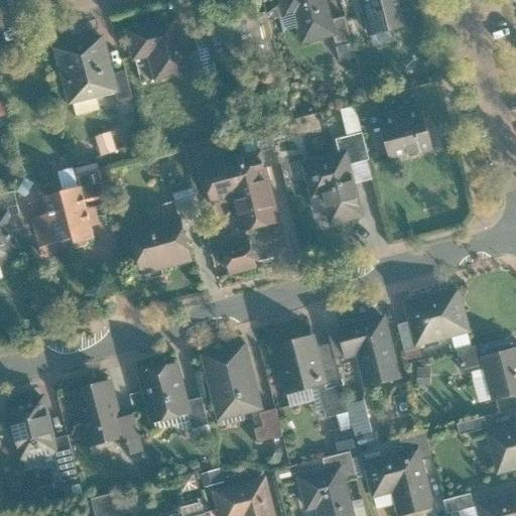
[(334,21),(328,0),(280,0),(285,19),(294,17),(302,45),(338,36),(334,21)]
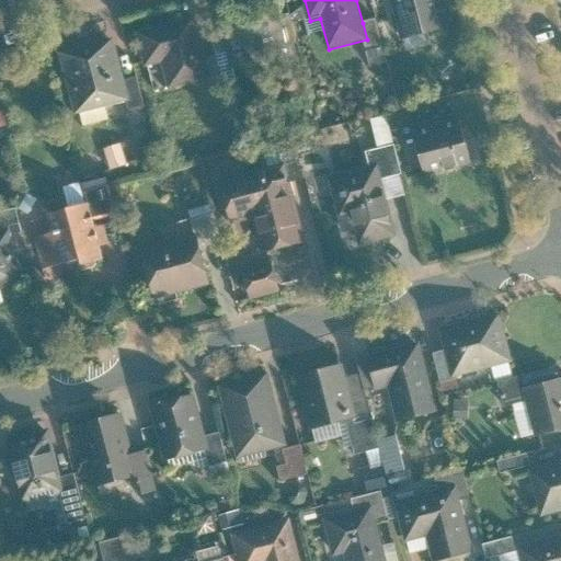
[(448,30),(441,0),(392,0),(403,42),(448,30)]
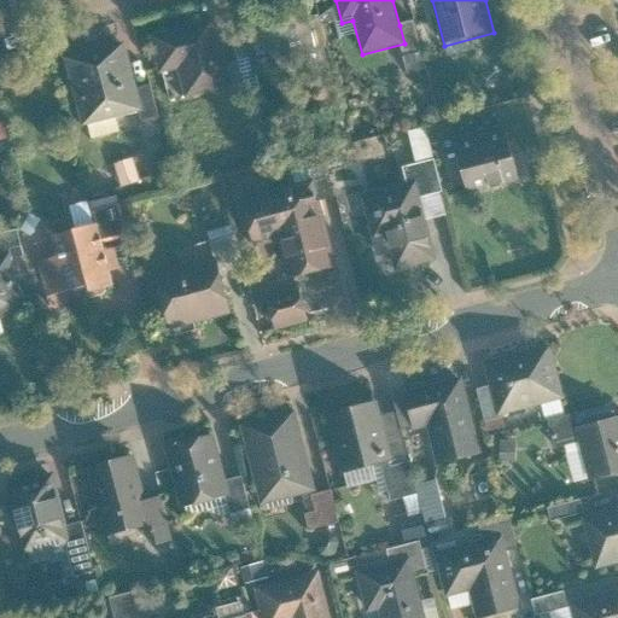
[(315,53),(304,9),(251,23),(256,44),(248,46),(256,79),(297,68),(295,62),(316,56),(315,53)]
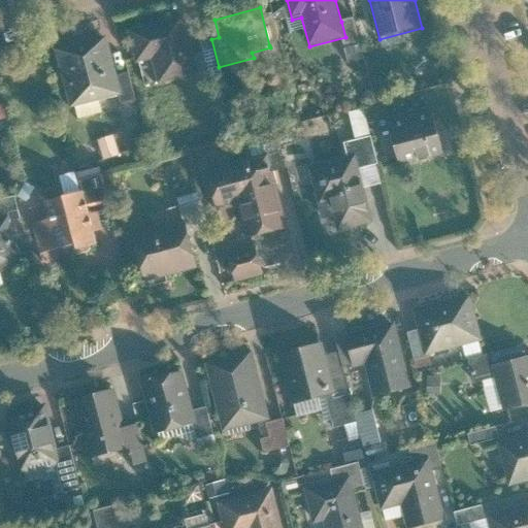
[(195,57),(185,17),(129,31),(137,64),(152,60),(159,86),(196,76),(200,75),(195,57)]
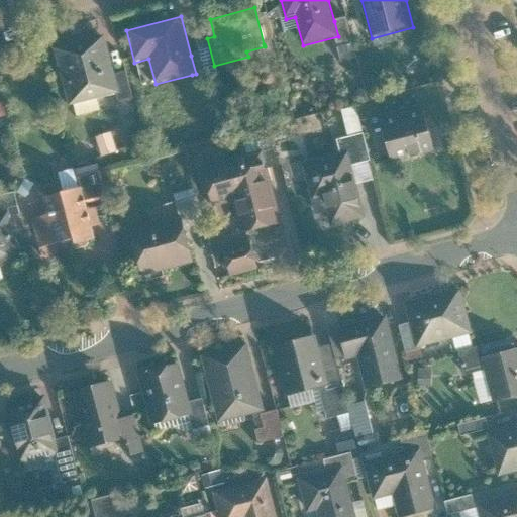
[(346,18),(334,21),(338,36),(341,48),(353,45),(346,18)]
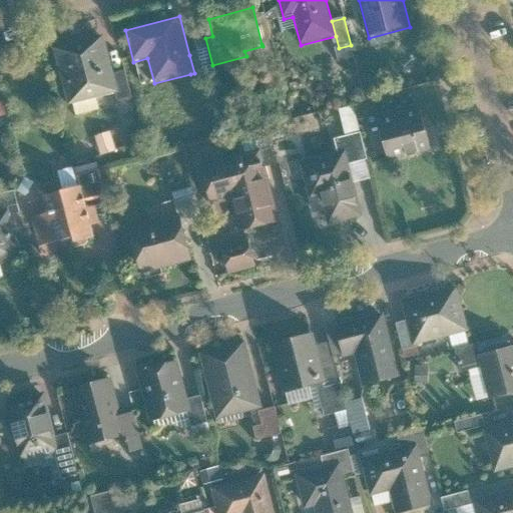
[(114,74),(104,36),(54,49),(69,106),(116,94),(119,94),(114,74)]
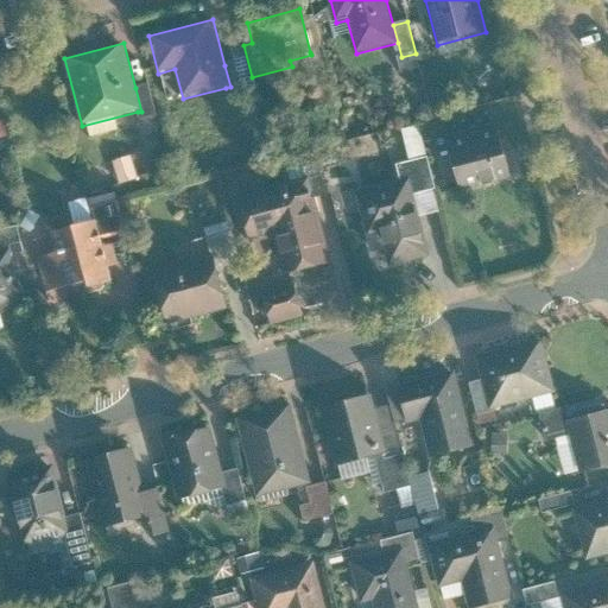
[(235,62),(225,65),(230,87),(226,88),(228,96),(244,93),(235,62)]
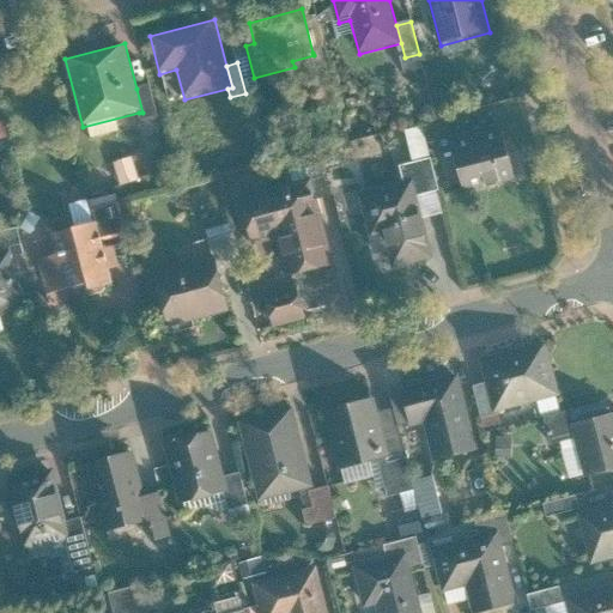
[(150,85),(137,89),(143,113),(139,113),(141,123),(158,119),(150,85)]
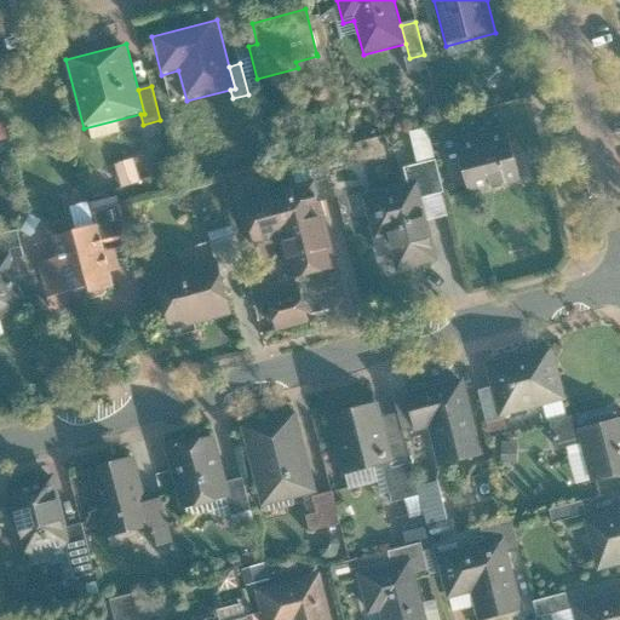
[(509,127),(458,141),(471,196),(523,184),(509,127)]
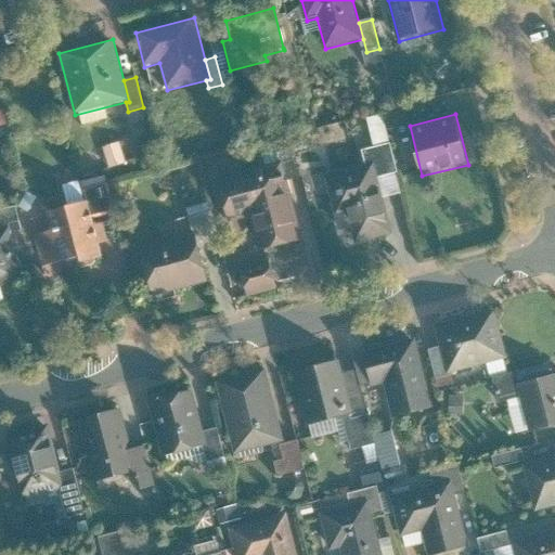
[(106,145),(112,168),(128,164),(123,142),(106,145)]
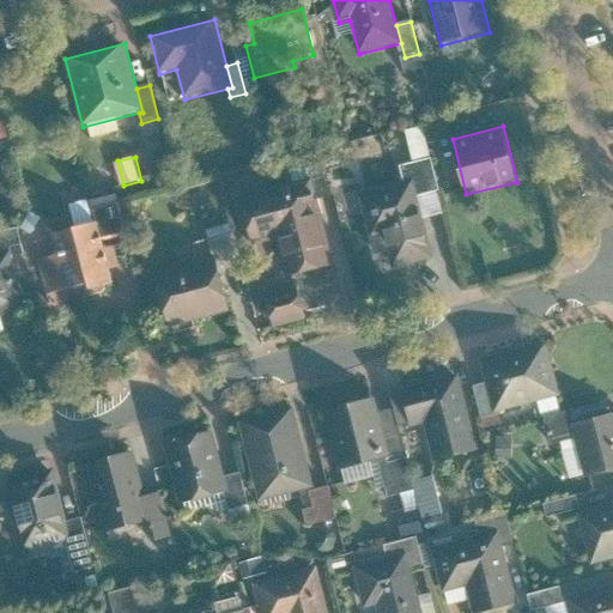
[(400,169),(405,183),(414,181),(418,198),(441,193),(432,159),(400,169)]
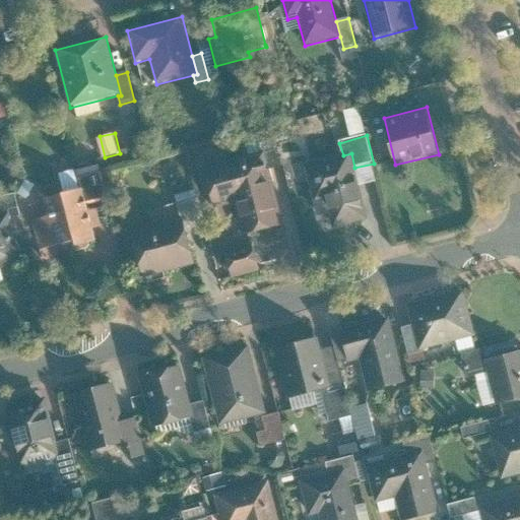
[(278,149),(265,152),(270,171),(282,167),(278,149)]
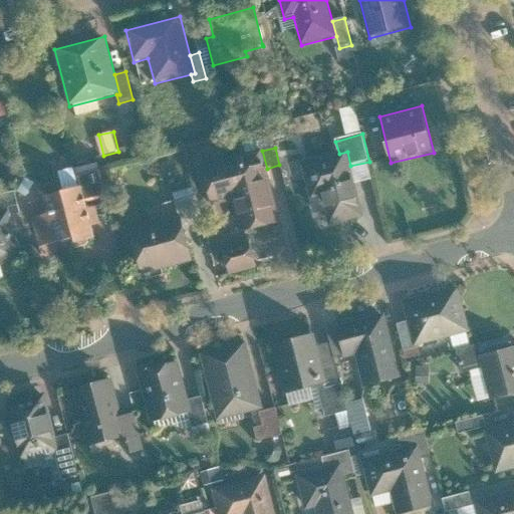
[(267,169),(262,151),(202,167),(213,208),(231,203),(240,234),(283,225),(267,169)]
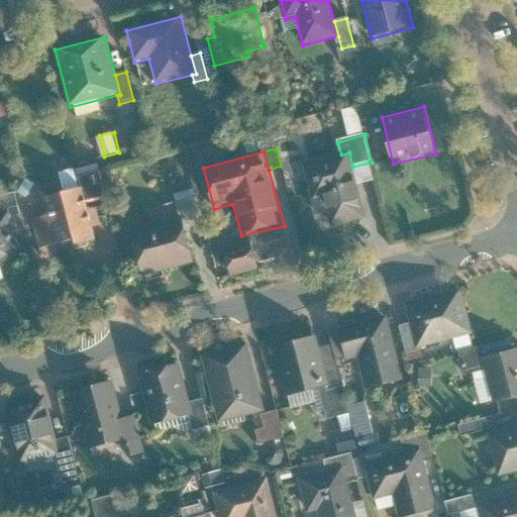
[(366,218),(352,167),(349,152),(341,154),(304,165),(317,218),(327,215),(331,228),(366,218)]
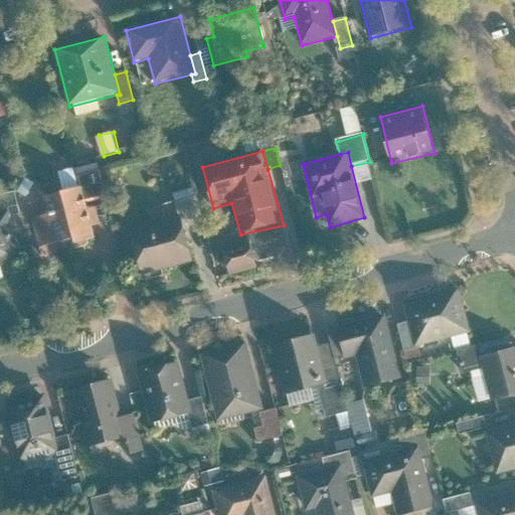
[(78,178),(82,190),(86,202),(106,198),(100,173),(78,178)]
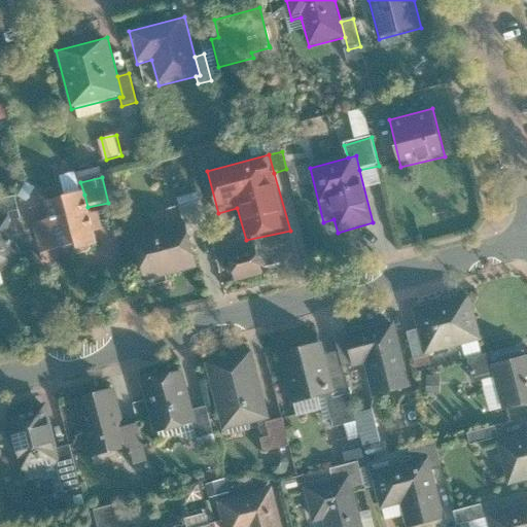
[(49,221),(35,226),(42,255),(75,247),(77,254),(98,248),(95,234),(104,232),(98,213),(90,216),(88,207),(84,195),(45,205),(49,221)]
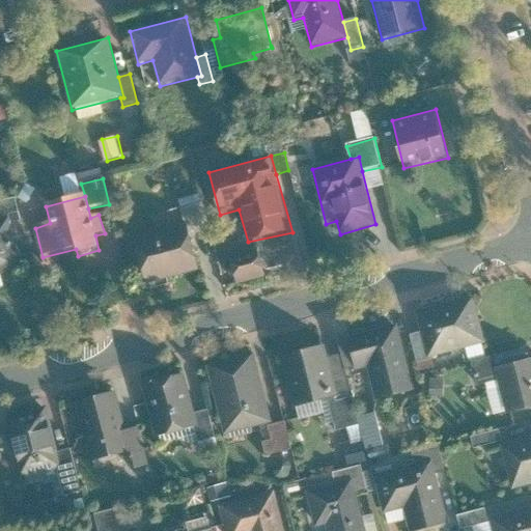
[(0,203),(0,223),(9,221),(8,215),(19,213),(15,199),(0,203)]
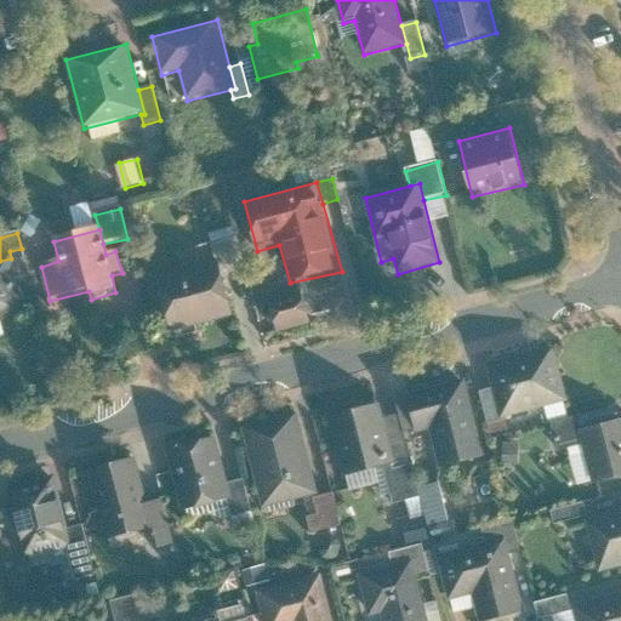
[(212,245),(218,265),(222,274),(246,268),(238,238),(212,245)]
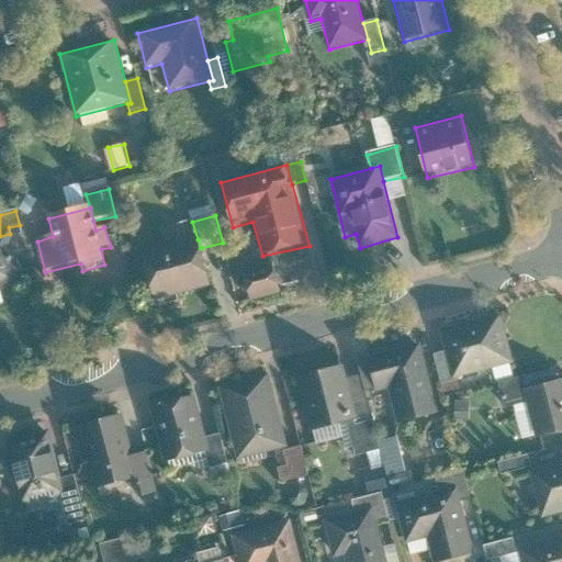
[(0,236),(0,291),(23,285),(10,234),(0,236)]
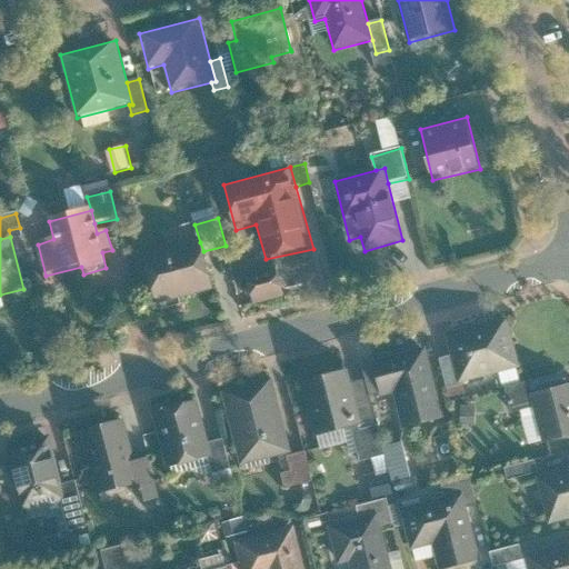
[(200,242),(143,259),(157,307),(215,290),(203,251),(200,242)]
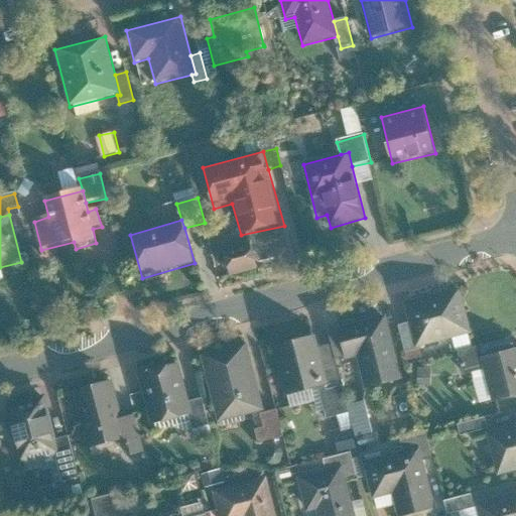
[(224,248),(233,275),(261,267),(253,239),(224,248)]
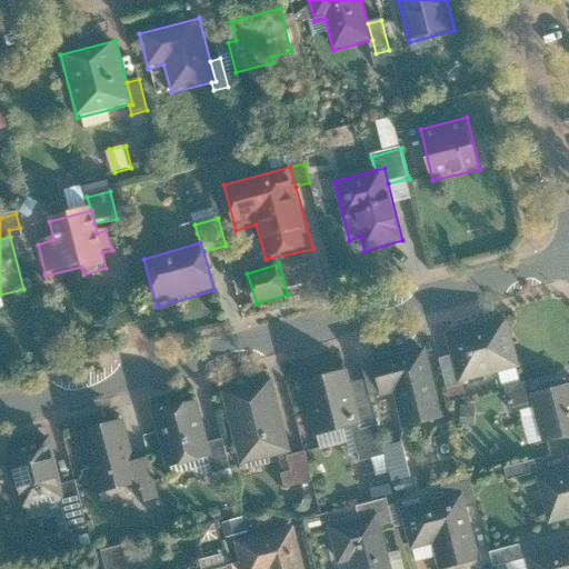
[(451,352),(459,379),(463,378),(520,363),(508,313),(445,330),(451,352)]
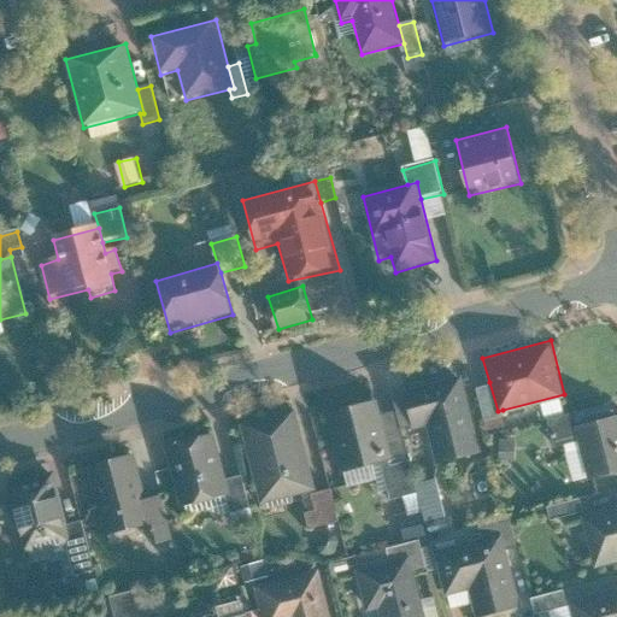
[(462,371),(404,387),(405,391),(413,423),(415,425),(427,422),(436,460),(481,448),(462,371)]
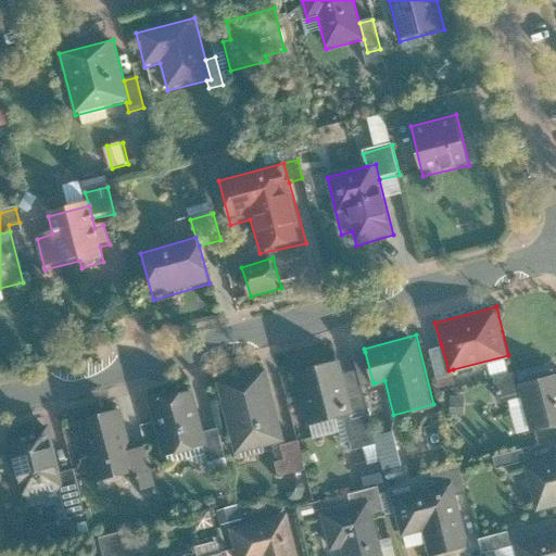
[(449,370),(441,344),(429,346),(437,376),(454,371),(453,369),(449,370)]
